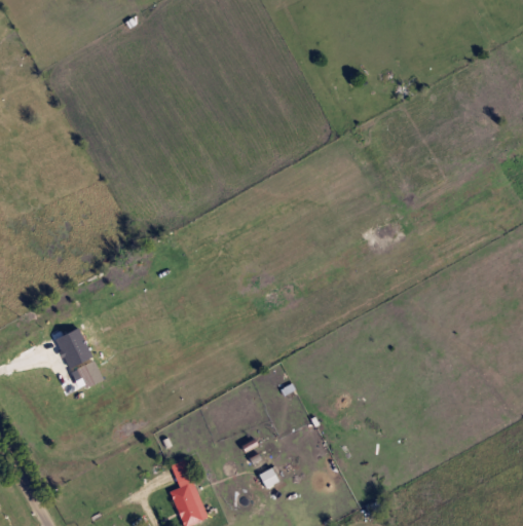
[(97,353),(103,351),(109,370),(102,372),(97,353)]
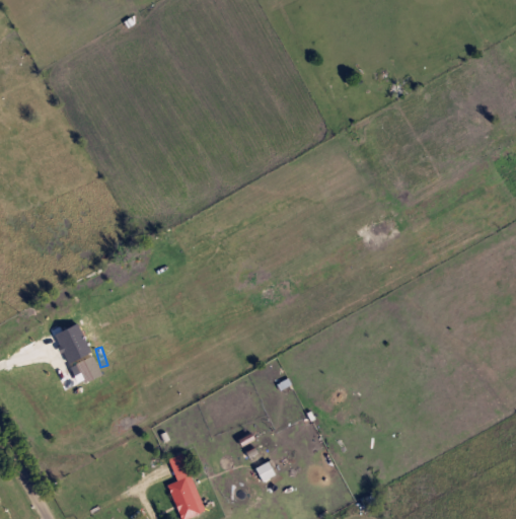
[(99,373),(84,381),(76,363),(91,356),(99,373)]
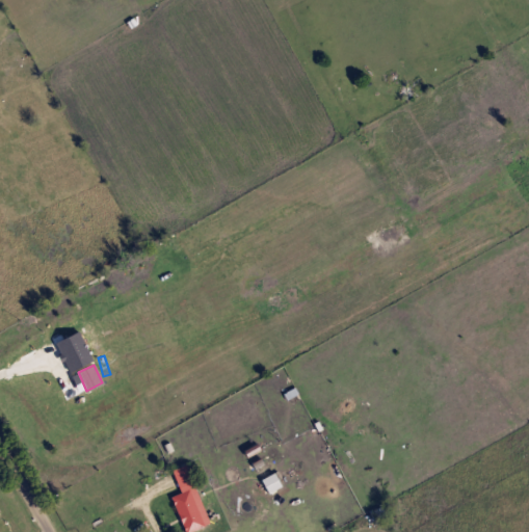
[(179,487),(174,469),(187,466),(191,484),(179,487)]
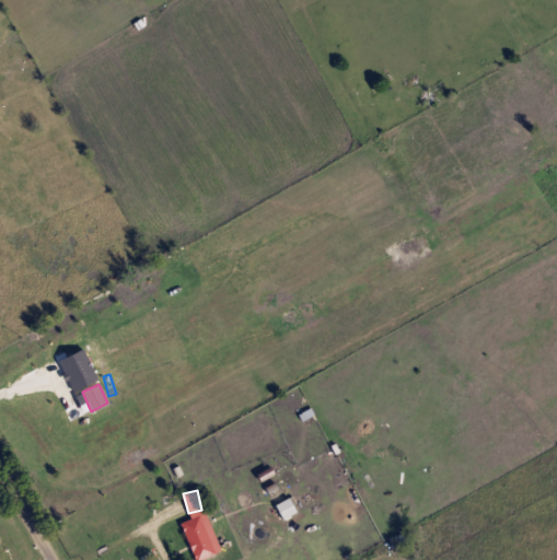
[(296,512),(282,518),(276,504),(289,498),(296,512)]
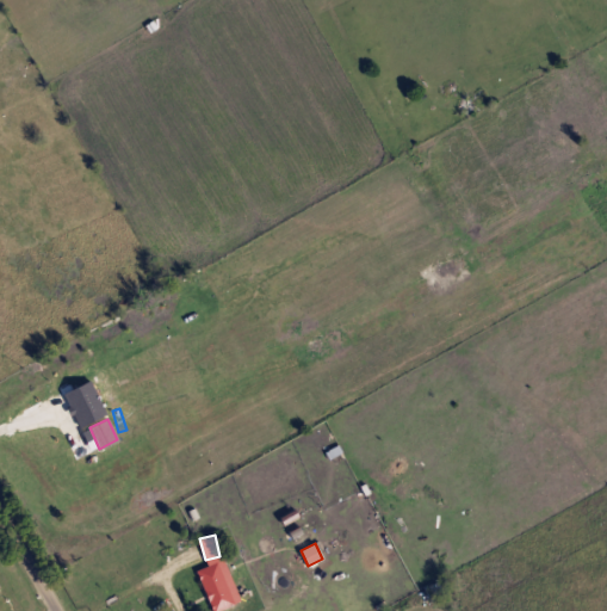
[(218,610),(215,610),(196,573),(221,560),(241,600),(218,610)]
